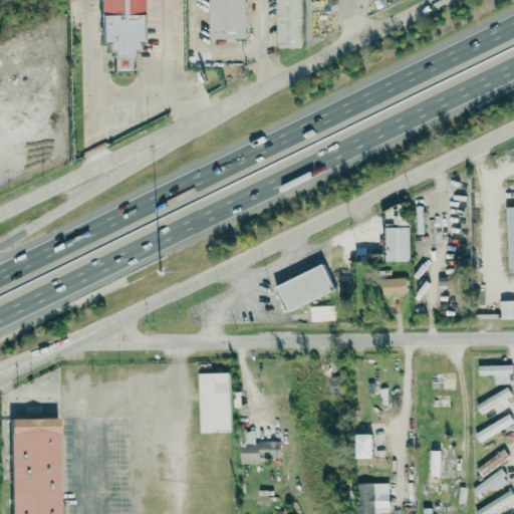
[(97,0),(140,0),(140,41),(135,43),(135,51),(131,56),(113,57),(108,52),(104,46),(99,42),(97,0)]
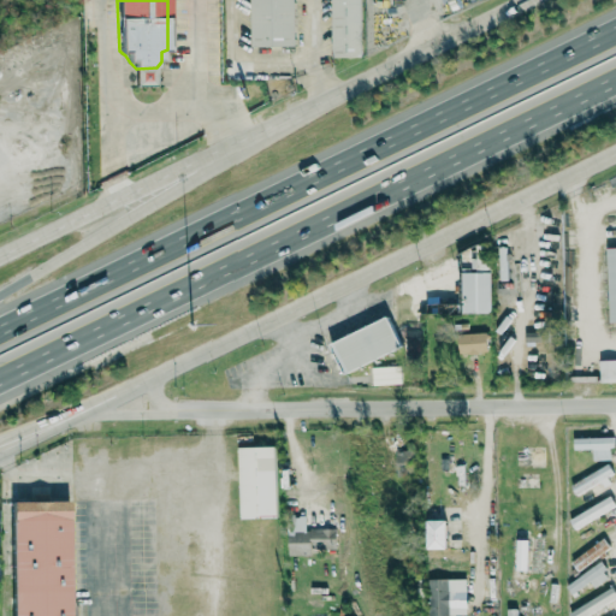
[(295,46),(294,0),(249,0),(250,47),(295,46)]
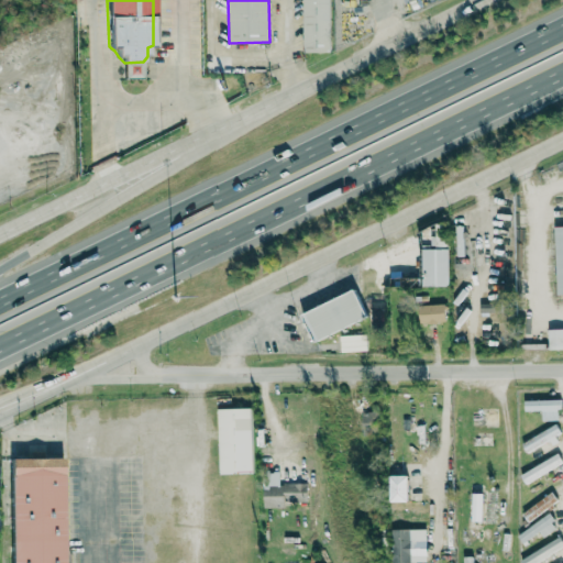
[(301,0),(304,53),(330,52),(329,0),(301,0)]
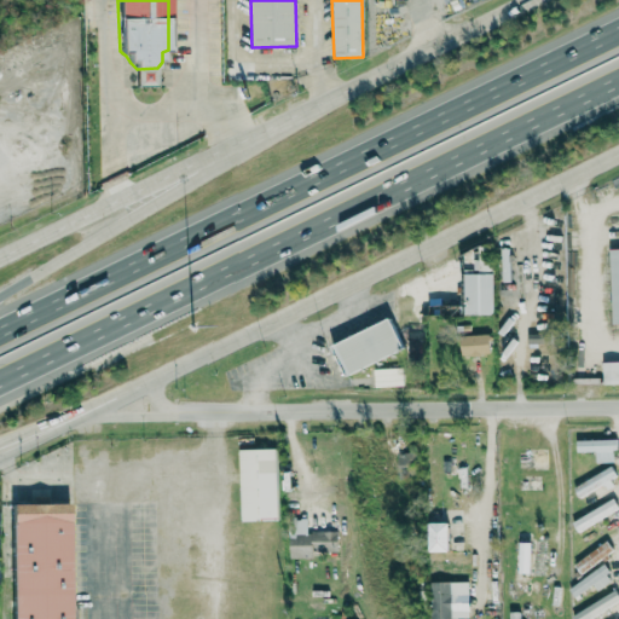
[(491,314),(492,248),(479,248),(479,258),(473,258),(473,271),(464,270),(463,314),(491,314)]
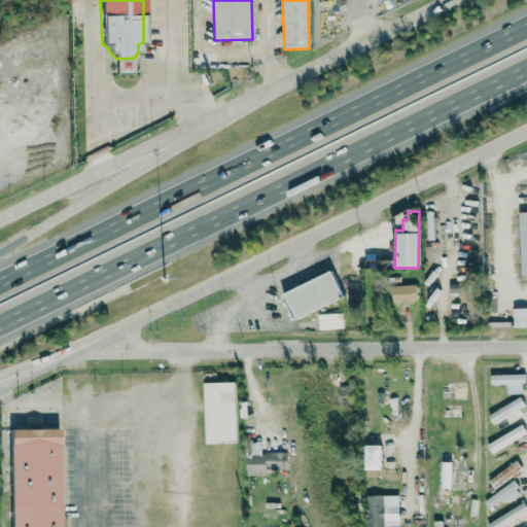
[(343,296),(330,271),(281,294),(292,320),(343,296)]
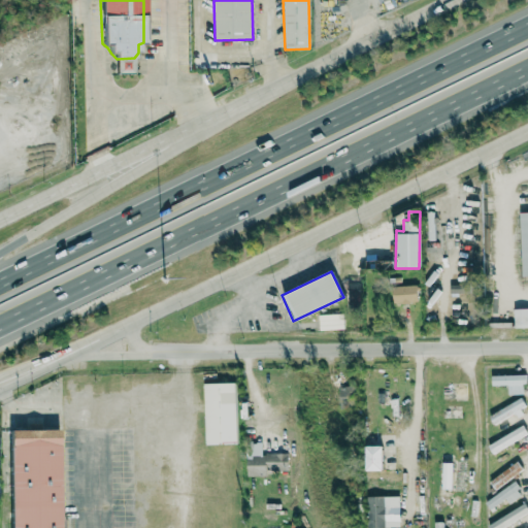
[(393,303),(418,303),(417,286),(392,286),(393,303)]
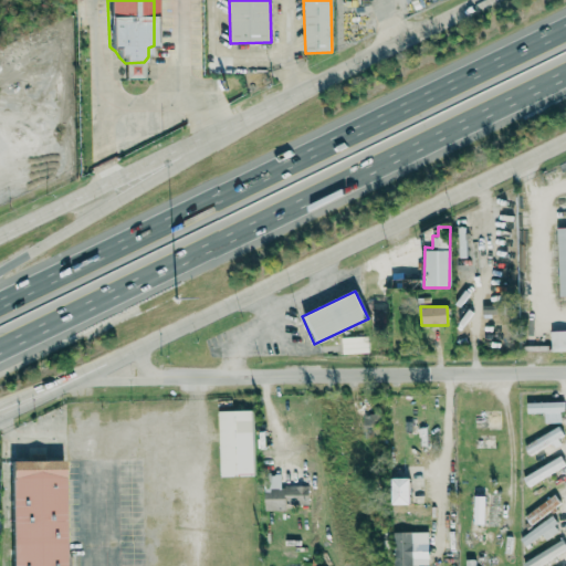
[(565,331),(552,331),(551,352),(565,350),(565,331)]
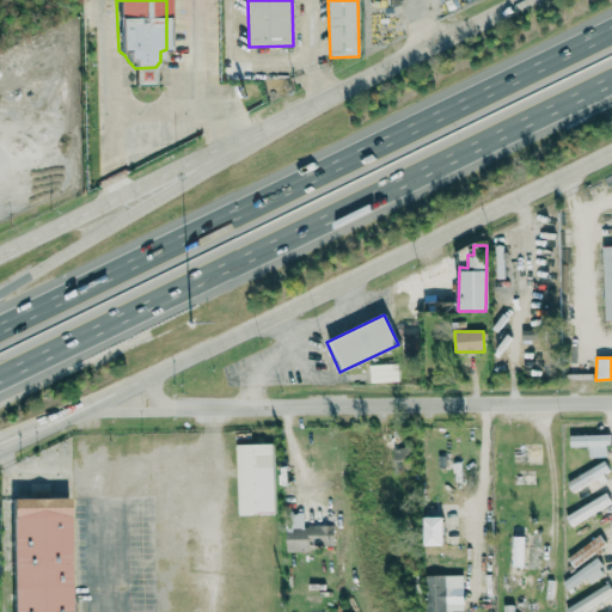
[(369,383),(399,381),(398,363),(369,365),(369,383)]
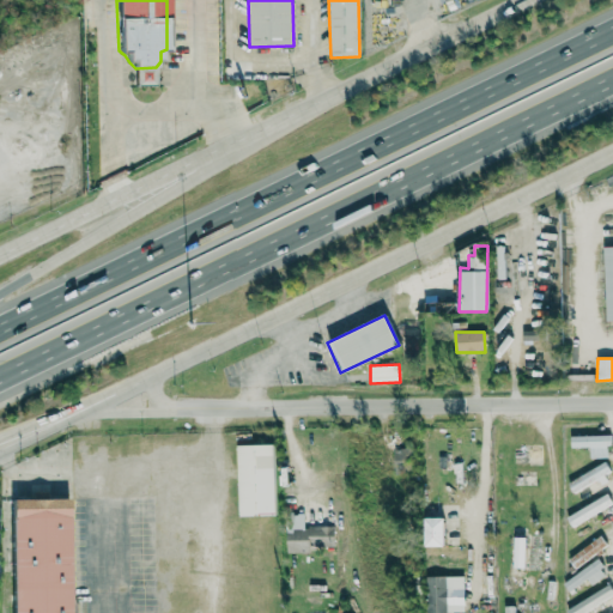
[(608,434),(570,436),(570,447),(589,447),(589,457),(610,457),(608,434)]
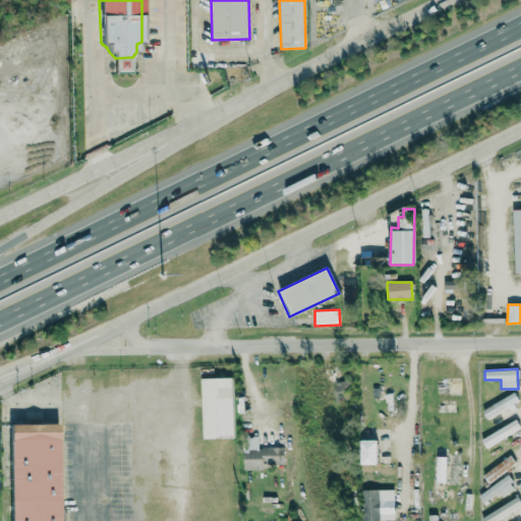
[(234,437),(233,377),(200,378),(203,438),(234,437)]
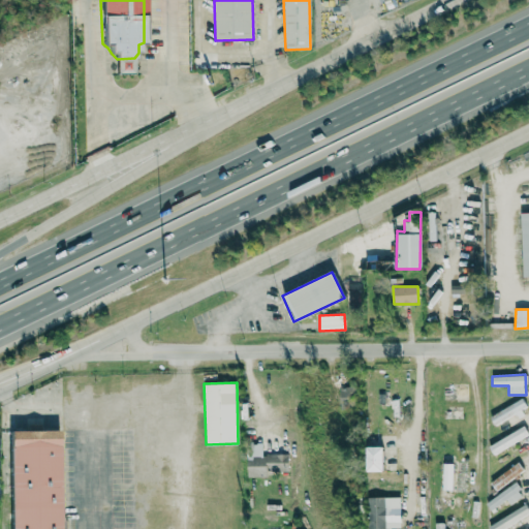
[(351,386),(340,385),(339,401),(351,402),(351,386)]
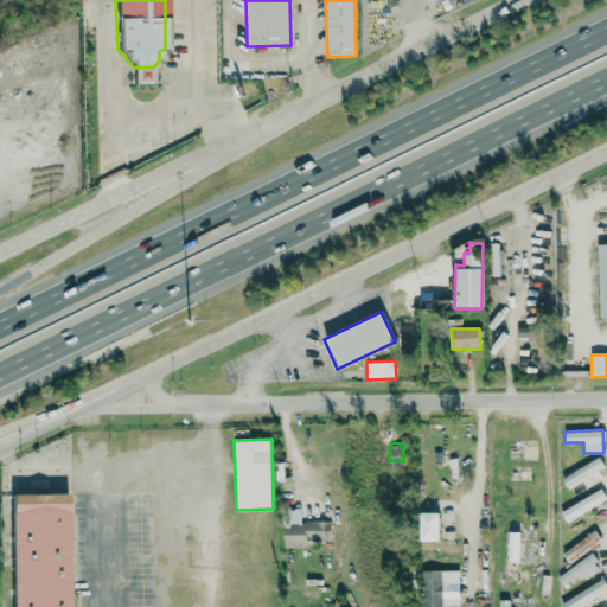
[(568,487),(605,466),(599,457),(562,477),(568,487)]
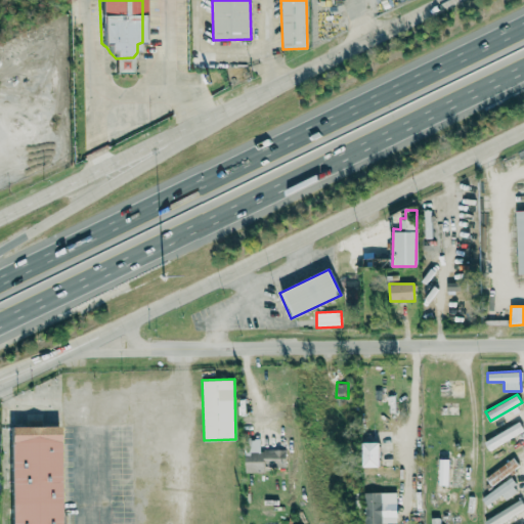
[(523,431),(519,422),(483,441),(488,450),(523,431)]
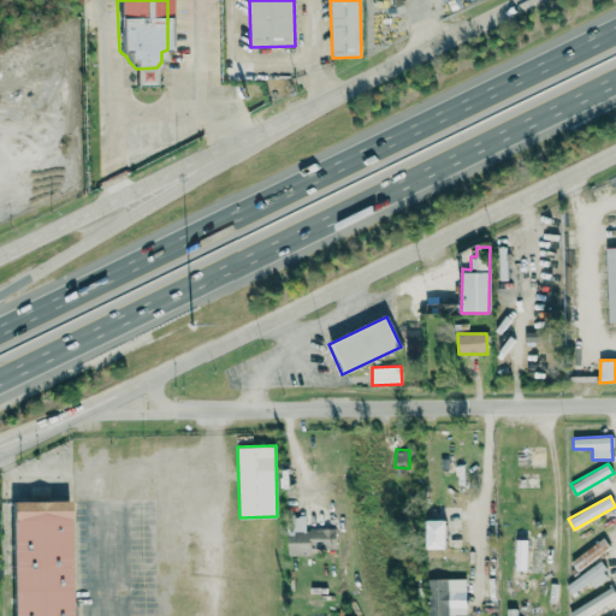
[(69,615),(67,499),(10,499),(10,615),(69,615)]
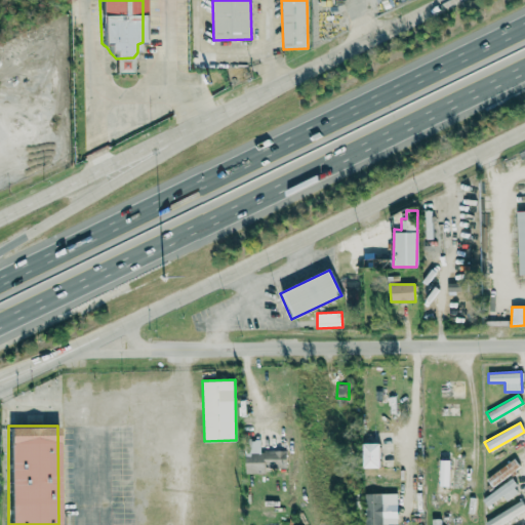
[(245,473),(266,473),(266,468),(286,468),(286,450),(260,450),(260,440),(244,440),(245,473)]
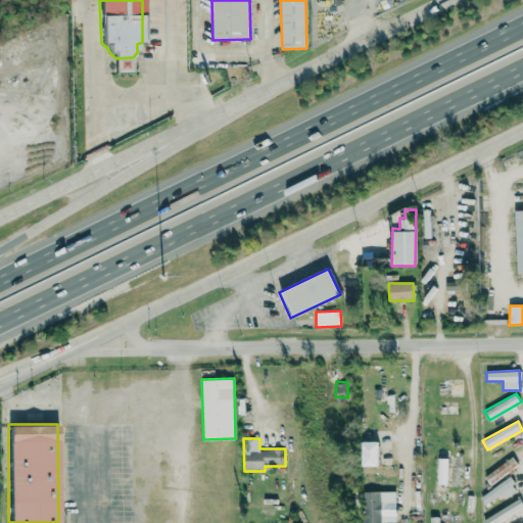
[(378,440),(362,440),(362,466),(378,465),(378,440)]
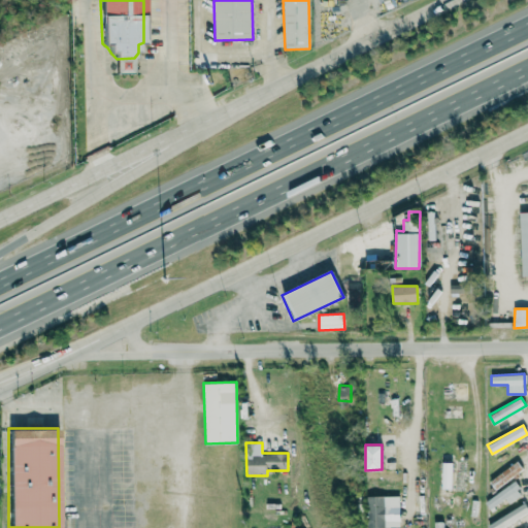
[(504,481),(523,470),(519,461),(499,471),(504,481)]
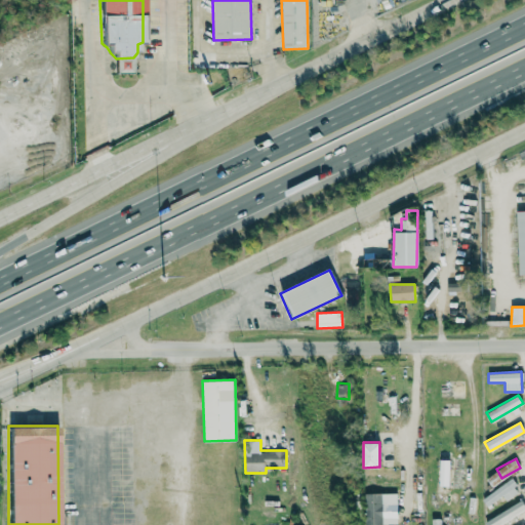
[(439,486),(449,486),(450,459),(440,459),(439,486)]
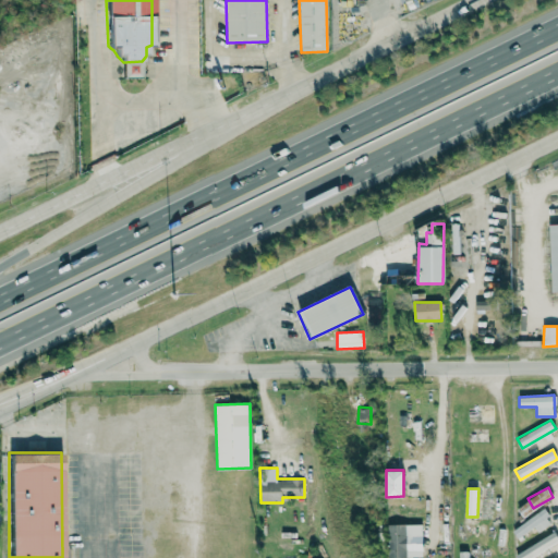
[(552,522),(543,509),(512,531),(518,538),(534,526),(537,532),(552,522)]
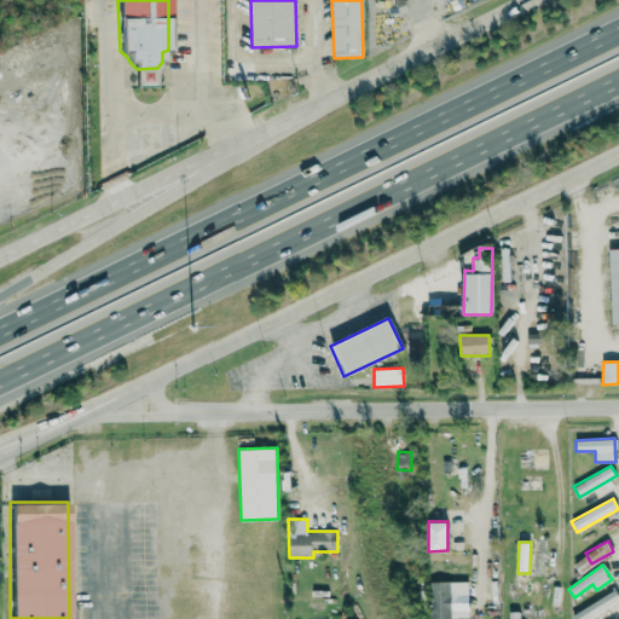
[(468,580),(431,582),(431,618),(469,618),(468,580)]
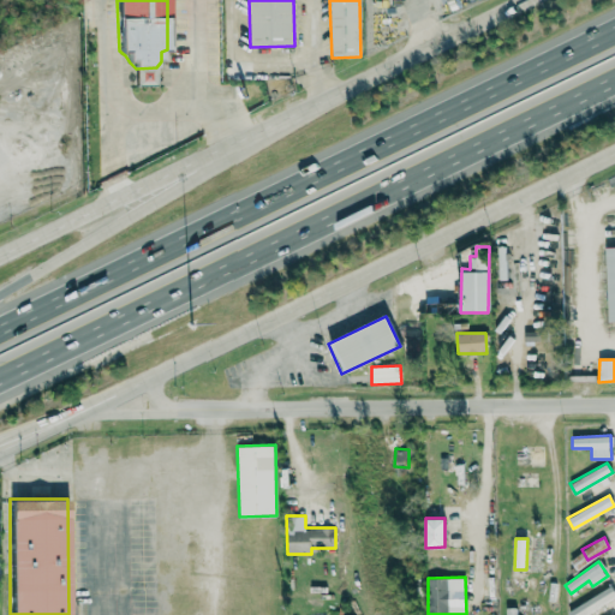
[(567,611),(569,614),(584,614),(614,596),(614,593),(610,585),(567,611)]
